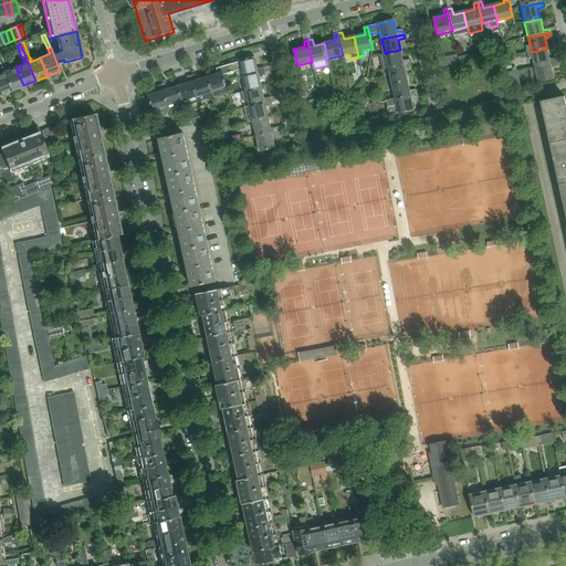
[(547,49),(532,52),(535,67),(556,62),(556,59),(549,59),(547,49)]
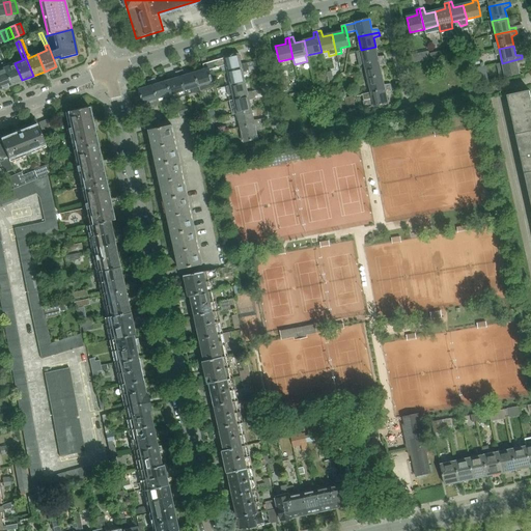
[(379,57),(375,47),(361,50),(364,64),(385,60),(384,56),(379,57)]
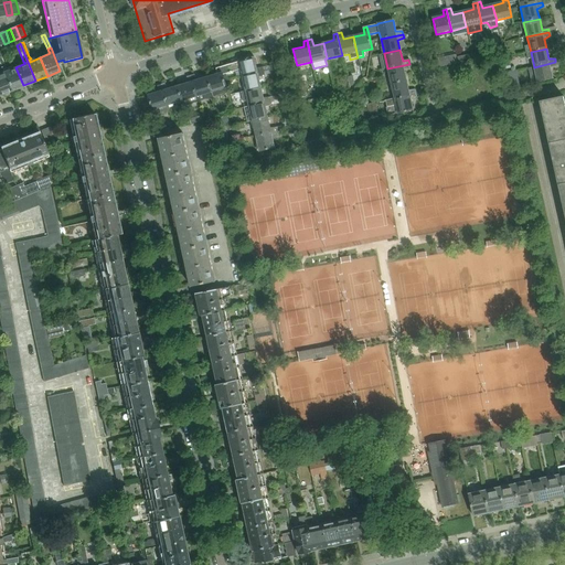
[(0,63),(11,91),(23,85),(16,67),(6,71),(4,70),(6,68),(4,66),(0,54),(0,63)]
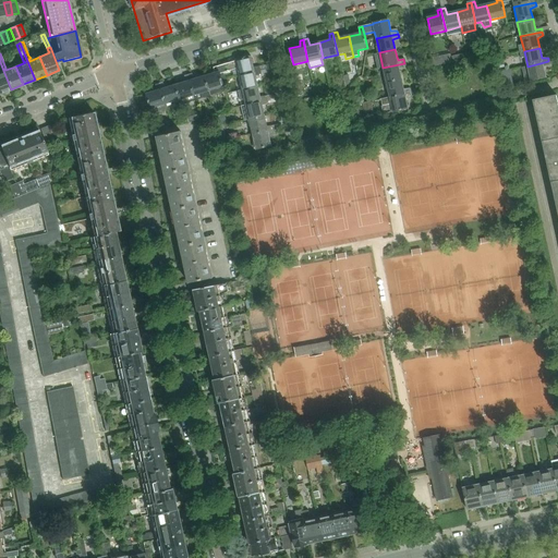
[(238,69),(239,75),(261,71),(259,67),(254,68),(251,57),(235,60),(235,61),(218,67),(220,73),(238,69)]
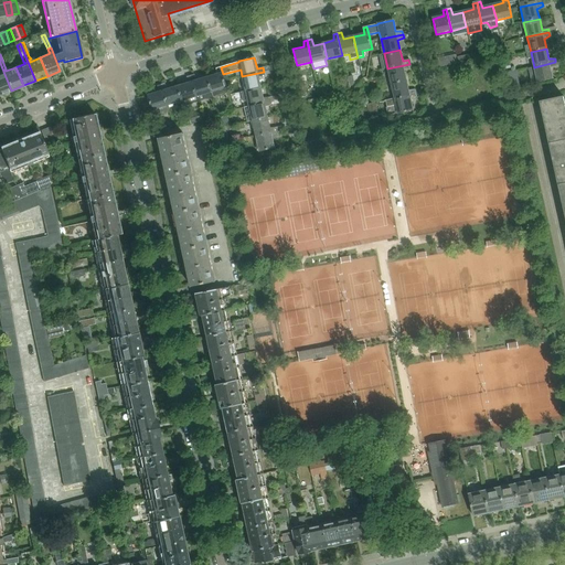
[(556,65),(555,62),(534,67),(537,82),(553,78),(551,68),(556,65)]
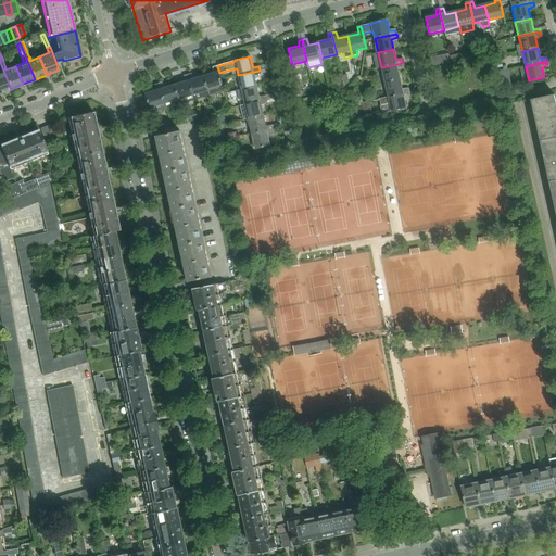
[(1,72),(0,72),(0,92),(11,89),(0,62),(0,64),(1,66),(0,66),(0,70),(0,71),(1,72)]
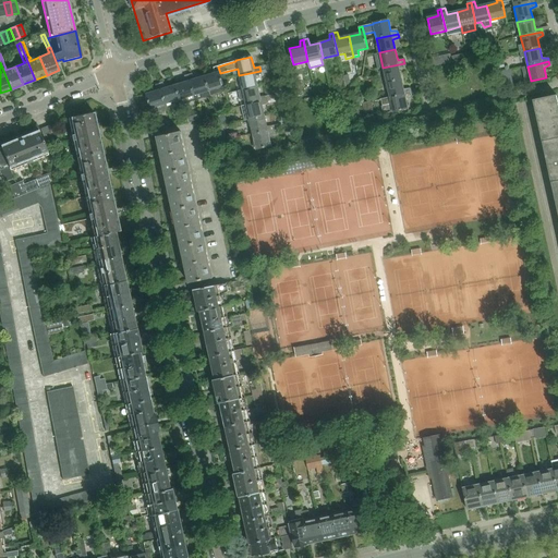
[(405,67),(404,63),(383,68),(386,83),(402,80),(400,69),(405,67)]
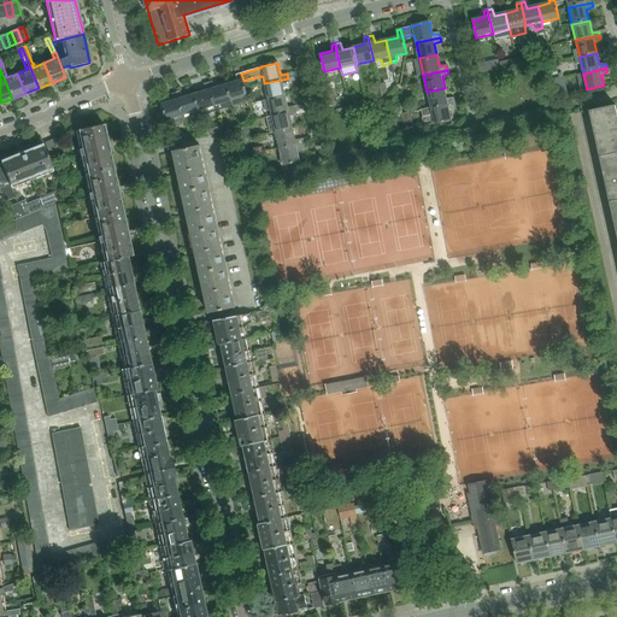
[(250,101),(244,81),(241,74),(236,75),(238,82),(227,84),(233,106),(250,101)]
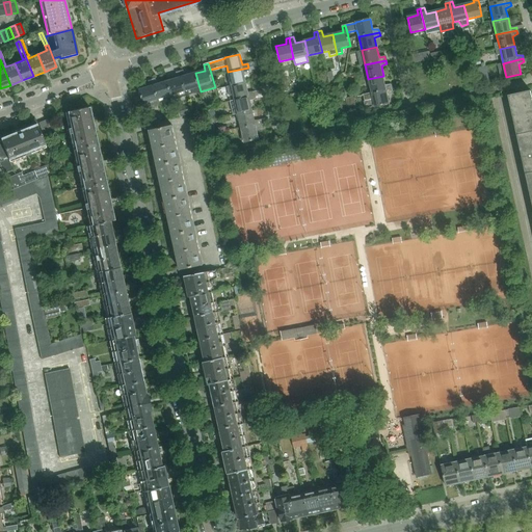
[(228,72),(231,85),(245,82),(243,73),(249,71),(248,68),(228,72)]
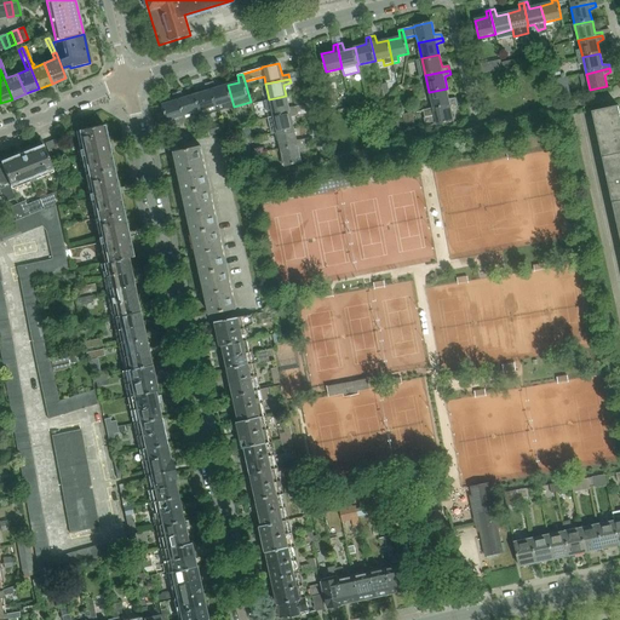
[(234,107),(228,85),(217,89),(213,81),(210,84),(218,112),(234,107)]
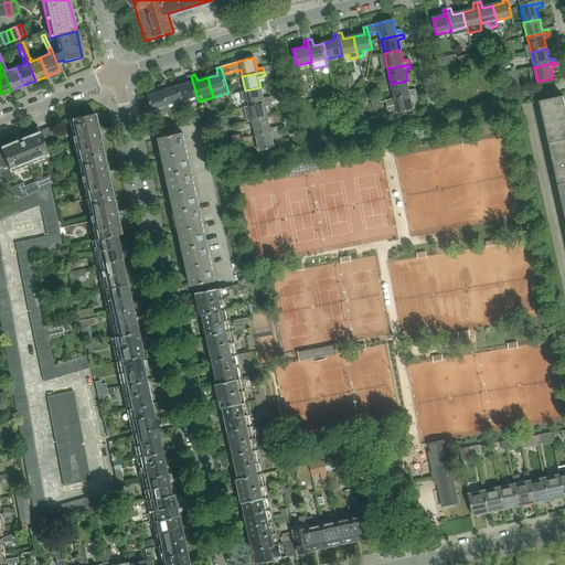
[(188,84),(178,86),(182,102),(183,100),(184,106),(199,102),(191,76),(187,77),(188,84)]
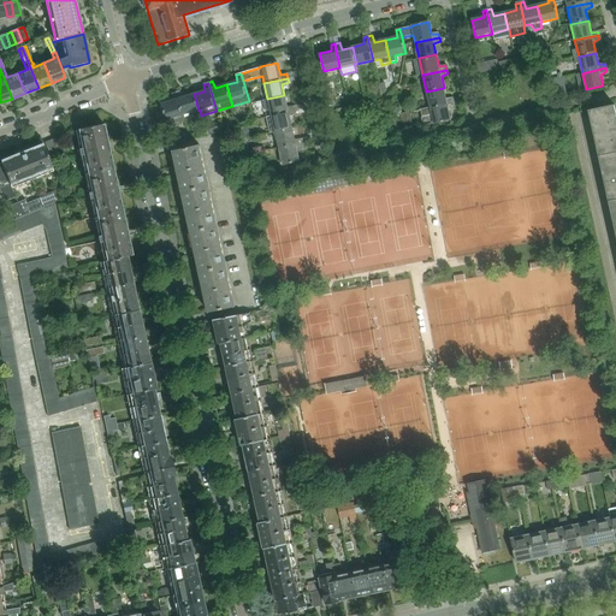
[(426,92),(430,107),(454,102),(454,98),(446,99),(444,88),(426,92)]
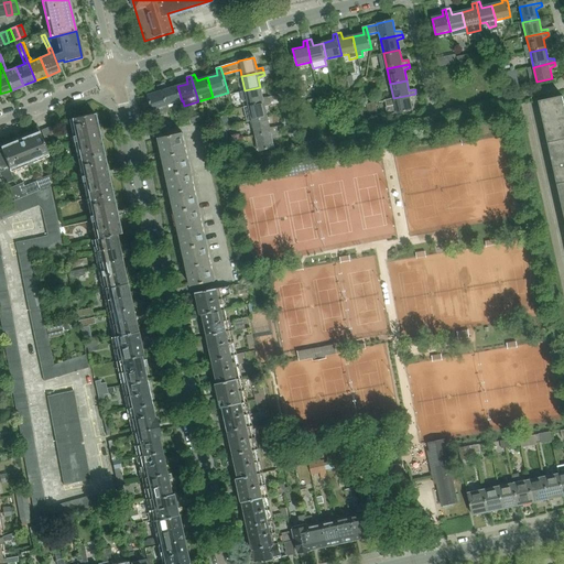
[(167,106),(182,101),(177,86),(167,89),(164,84),(161,85),(167,106)]
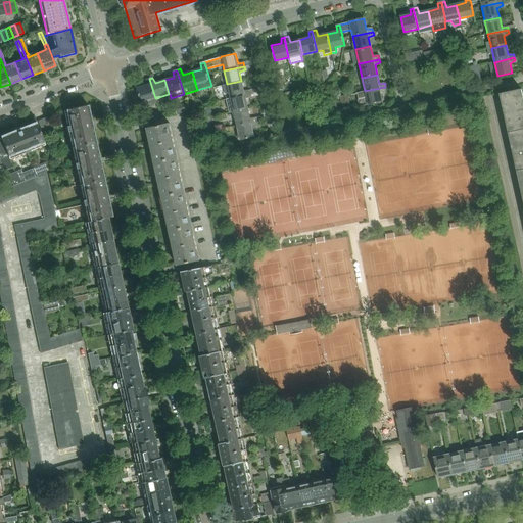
[(142,102),(155,98),(149,79),(146,80),(147,85),(138,88),(142,102)]
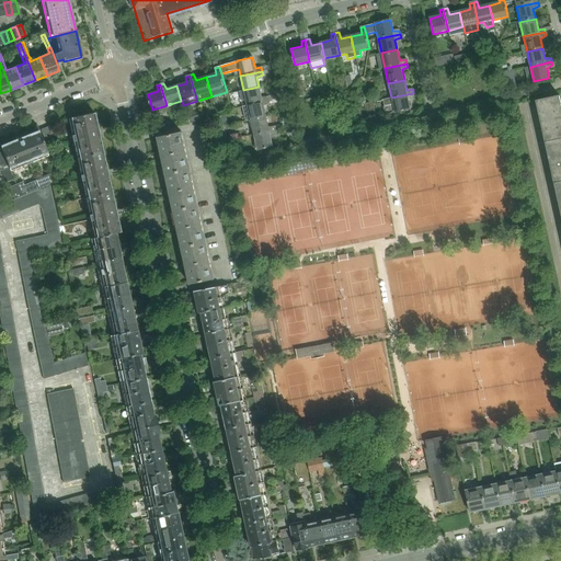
[(245,100),(247,105),(268,101),(267,98),(262,98),(259,87),(243,90),(243,91),(239,92),(241,101),(245,100)]
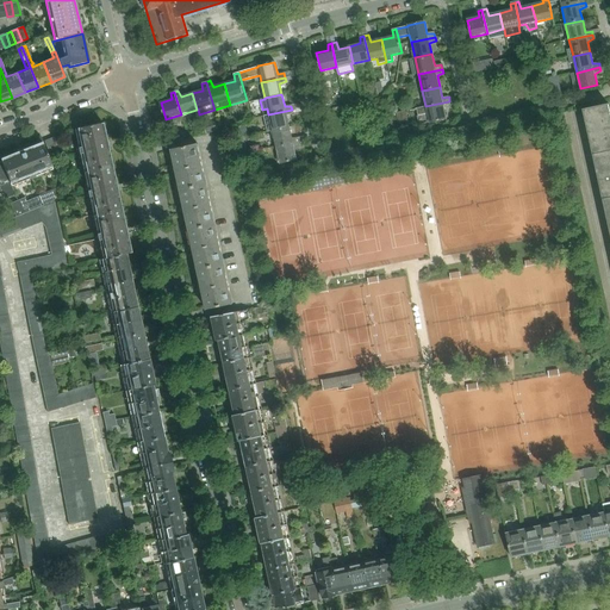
[(450,105),(449,101),(425,106),(425,107),(416,110),(419,125),(429,123),(447,119),(444,107),(450,105)]
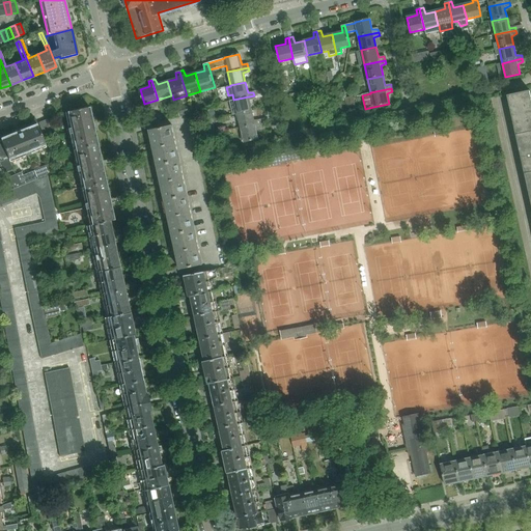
[(530,96),(529,88),(507,93),(515,134),(530,130),(530,96)]
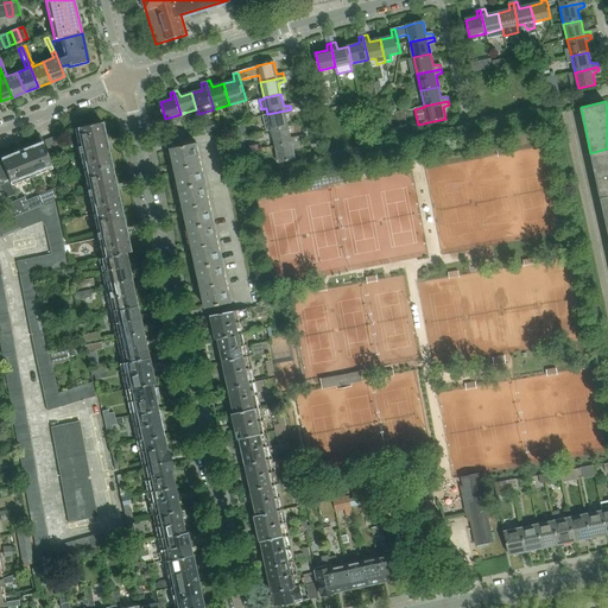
[(271,131),(272,131),(289,127),(286,116),(292,113),(291,109),(267,114),(268,115),(263,116),(266,132),(271,131)]
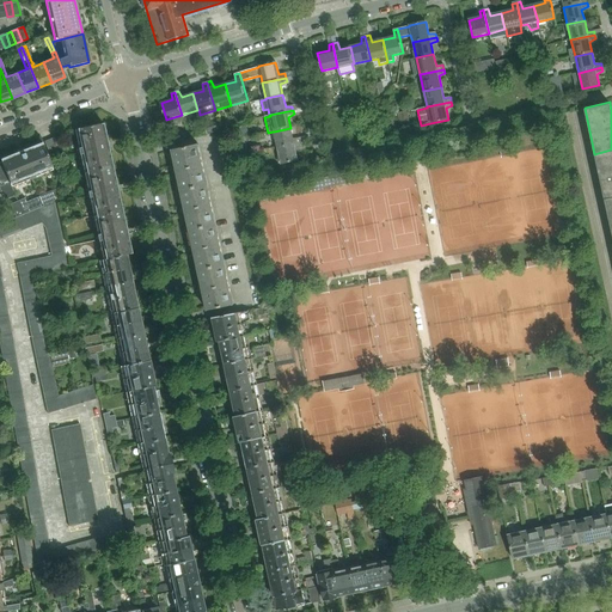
[(408,111),(397,114),(399,122),(409,121),(408,111)]
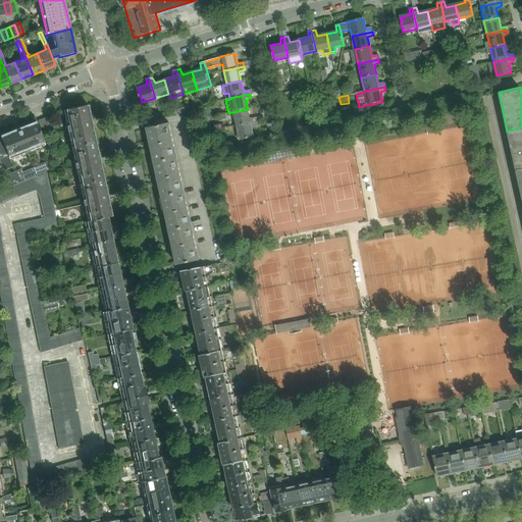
[(63,110),(71,148),(96,143),(87,105),(63,110)]
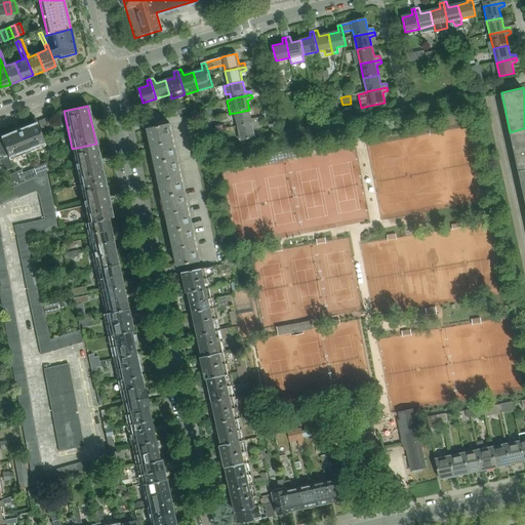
[(190,112),(188,106),(175,109),(177,116),(190,112)]
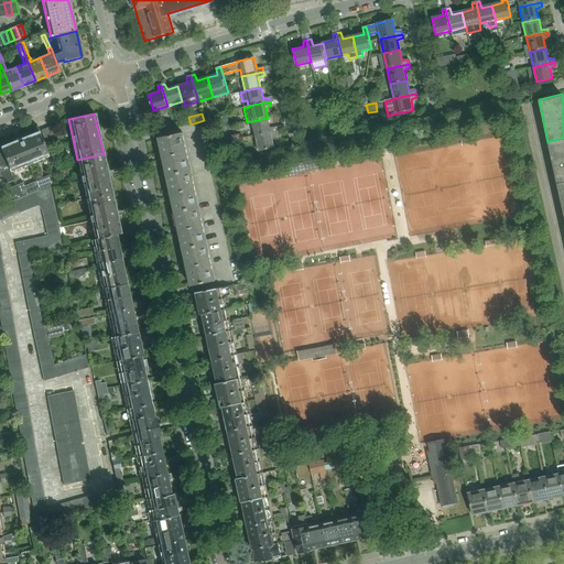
[(270,128),(268,118),(252,121),(256,137),(278,131),(277,127),(270,128)]
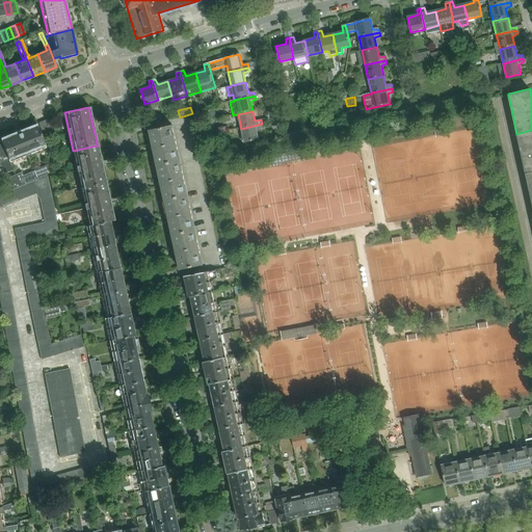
[(45,121),(46,122),(50,132),(50,133),(56,131),(51,118),(45,121)]
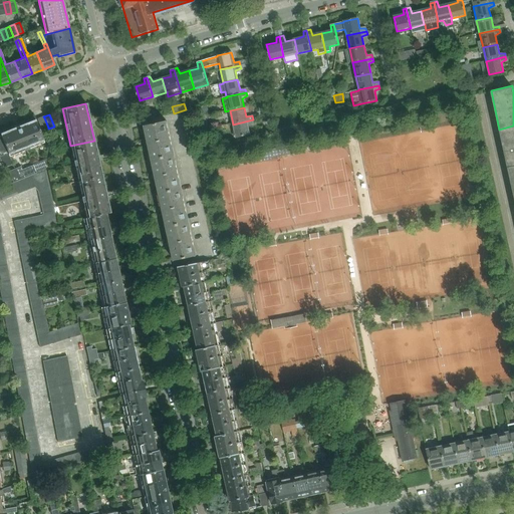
[(48,127),(44,117),(43,116),(37,119),(42,132),(48,129),(48,127)]
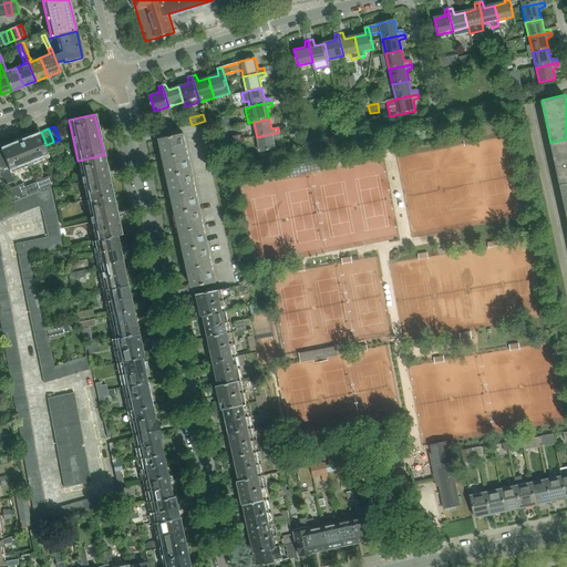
[(49,157),(38,132),(0,147),(0,148),(10,173),(49,157)]
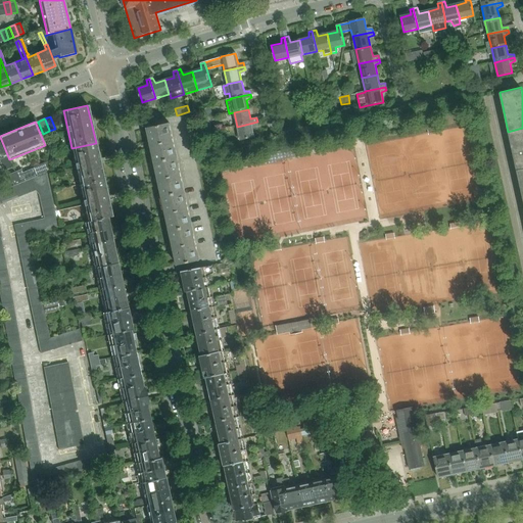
[(257,126),(257,122),(237,127),(240,140),(254,137),(252,127),(257,126)]
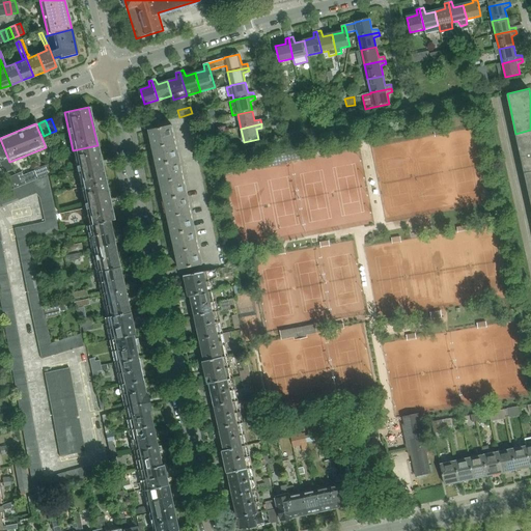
[(159,165),(180,160),(173,126),(150,130),(154,144),(151,144),(154,151),(156,151),(159,165)]
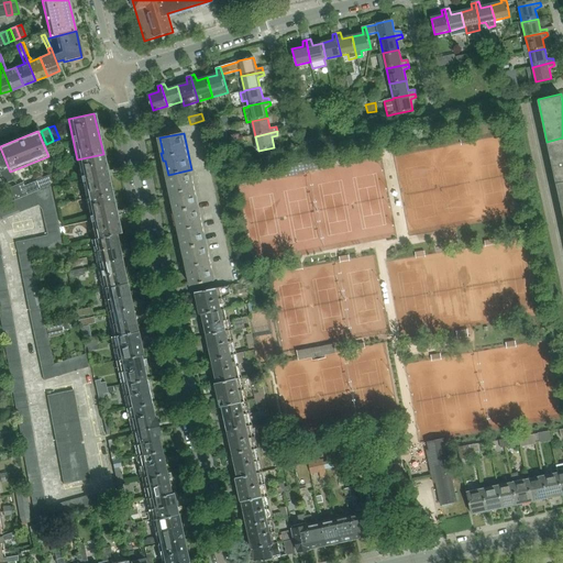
[(562,138),(547,142),(556,185),(562,183),(562,138)]
